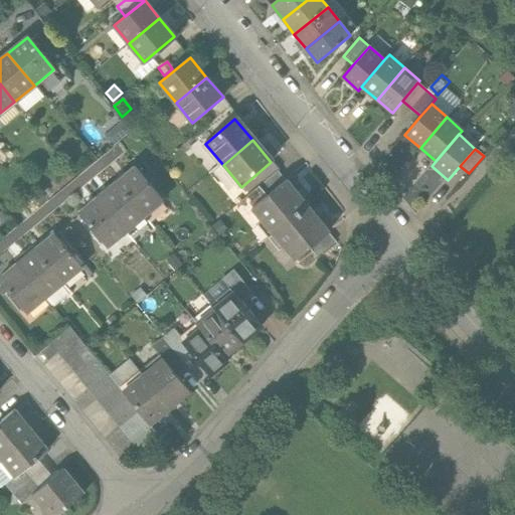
[(135,169),(117,184),(145,218),(163,203),(135,169)]
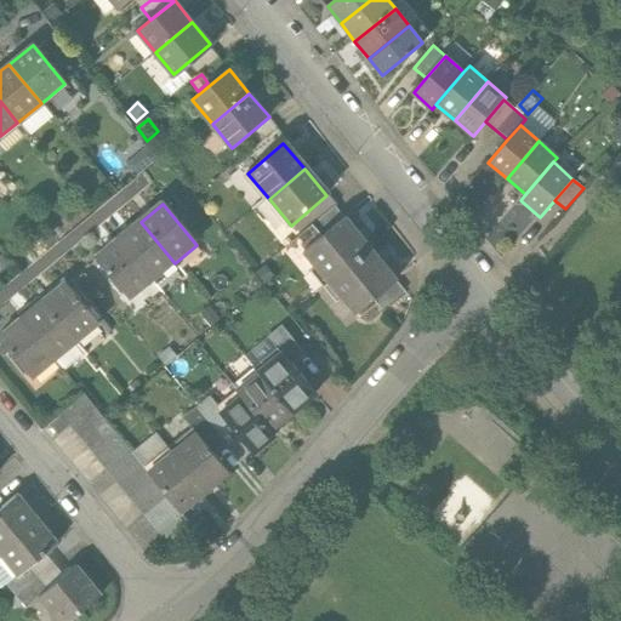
[(313,227),(322,238),(345,220),(336,209),(313,227)]
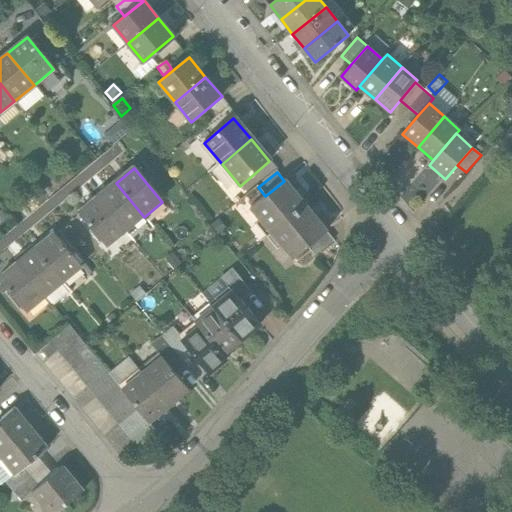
[(251,207),(272,233),(306,205),(285,180),(284,181),(265,196),(251,207)]
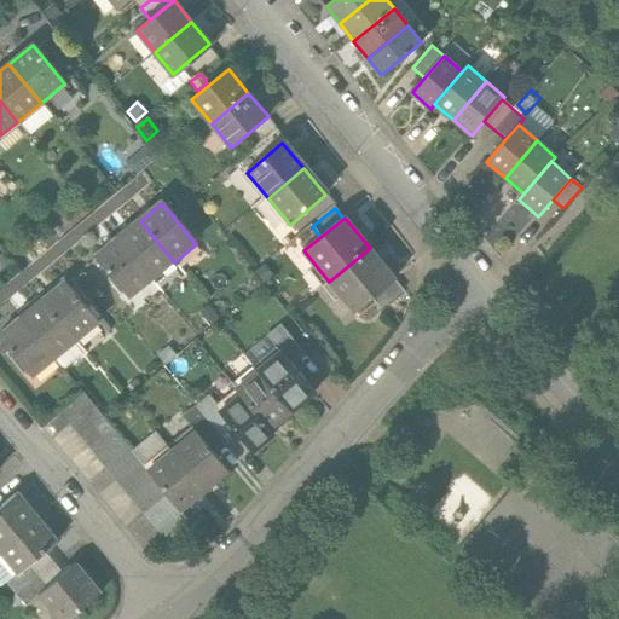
[(140,221),(119,239),(152,281),(174,262),(140,221)]
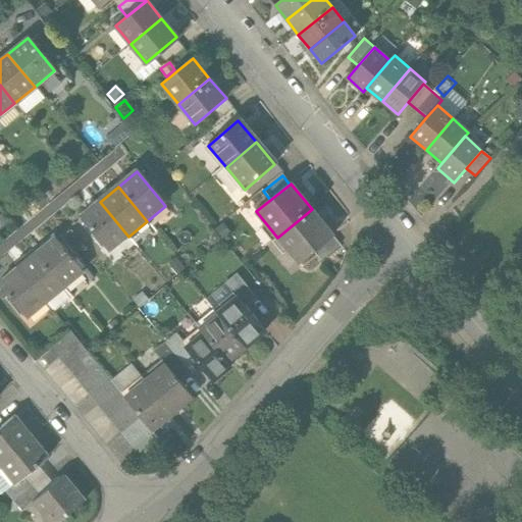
[(110,251),(128,237),(100,202),(82,216),(110,251)]
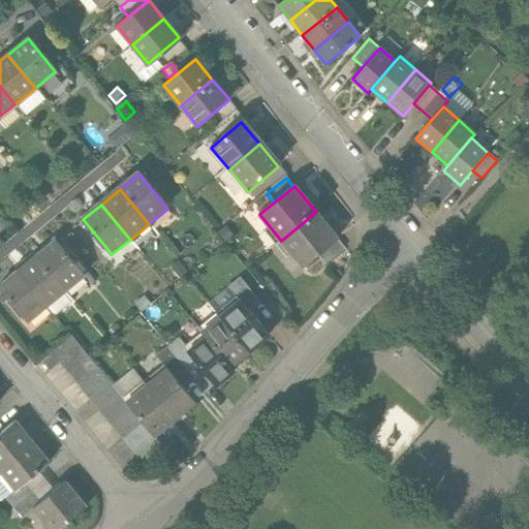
[(338,239),(316,212),(281,241),(303,267),(319,254),(338,239)]
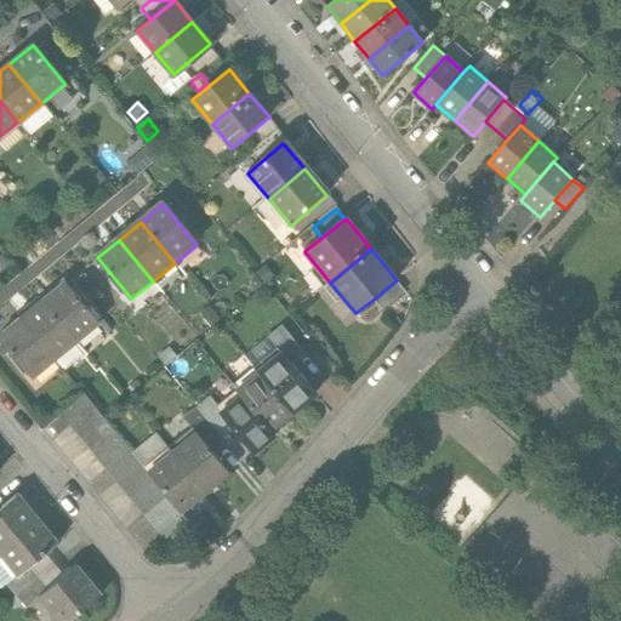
[(405,290),(397,280),(375,298),(382,308),(405,290)]
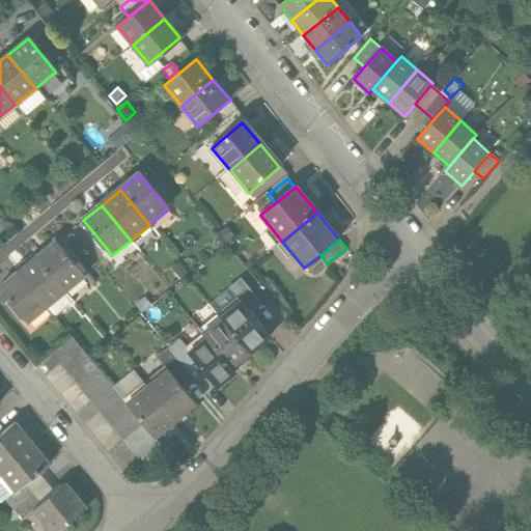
[(56,243),(37,258),(65,292),(84,278),(56,243)]
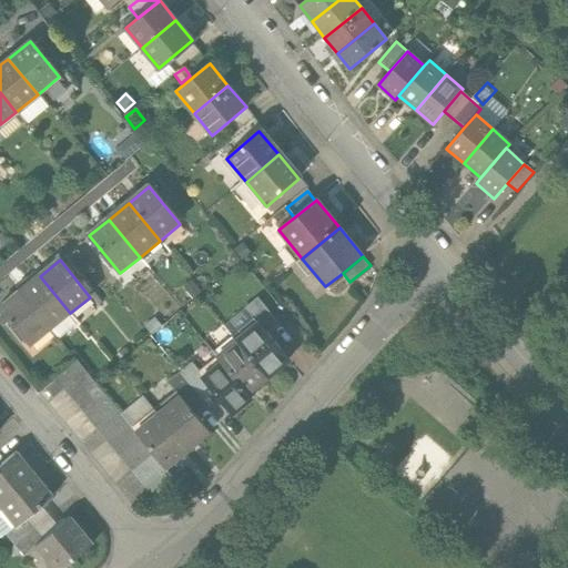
[(40,276),(20,292),(50,330),(70,313),(40,276)]
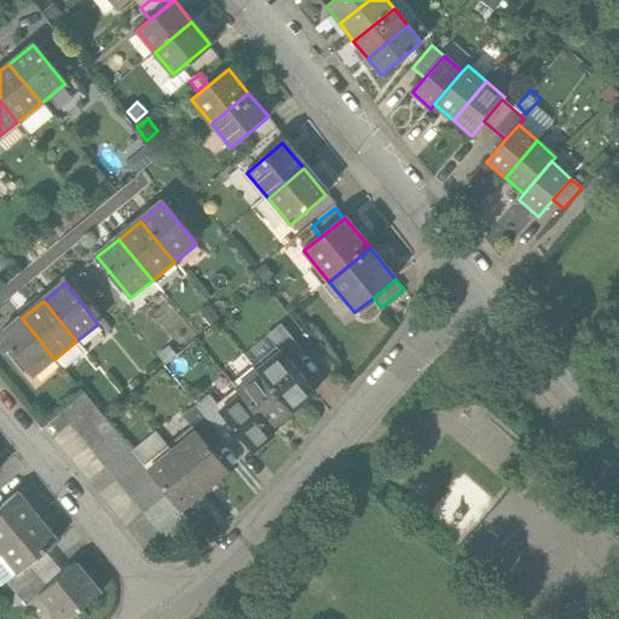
[(219,320),(208,306),(198,314),(209,328),(219,320)]
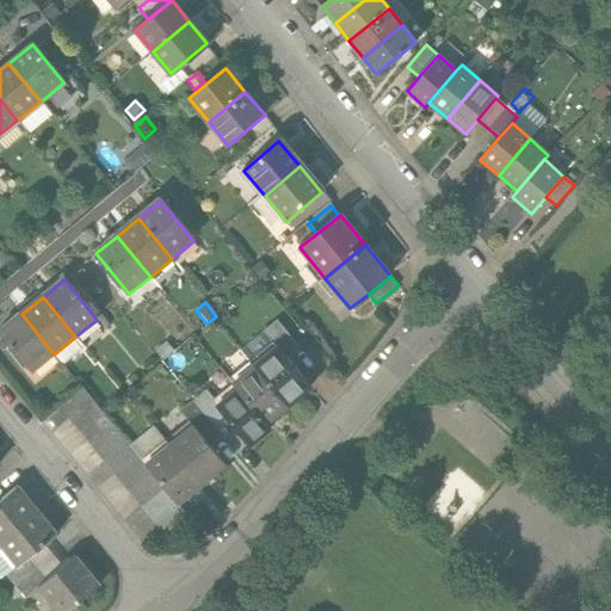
[(0,332),(34,372),(54,355),(22,314),(0,332)]
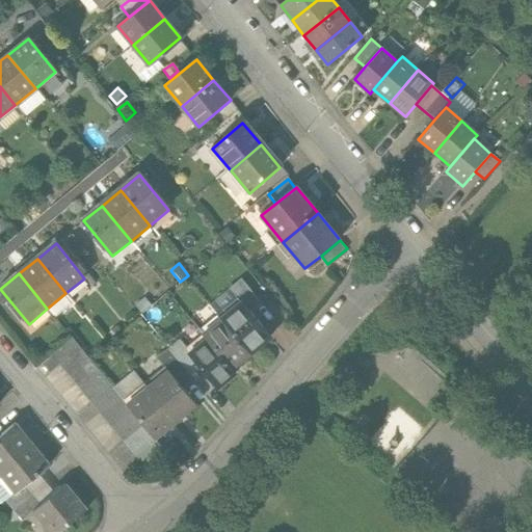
[(230,290),(242,304),(249,313),(261,304),(257,299),(241,281),(230,290)]
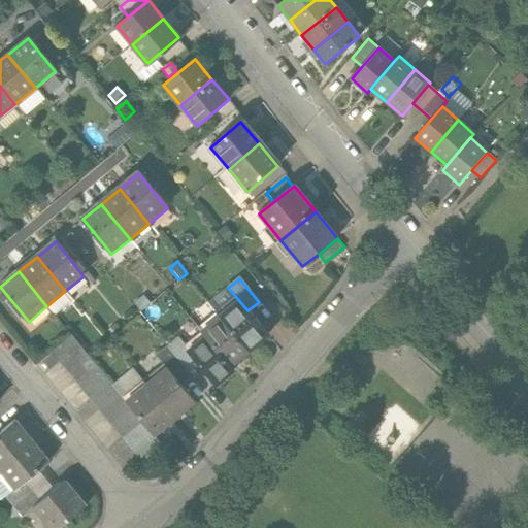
[(263,290),(255,297),(259,302),(248,310),(267,334),(287,319),(263,290)]
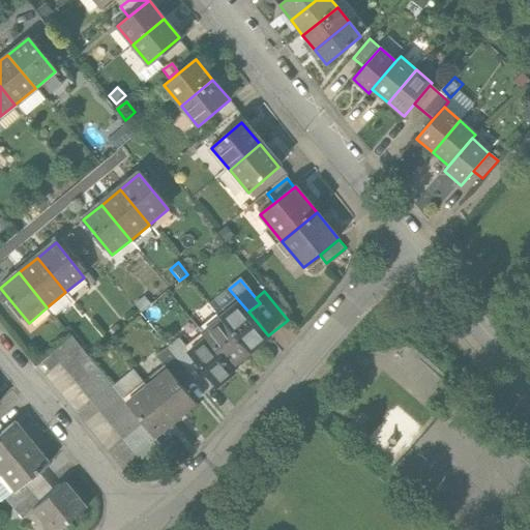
[(144,297),(135,304),(142,313),(151,305),(144,297)]
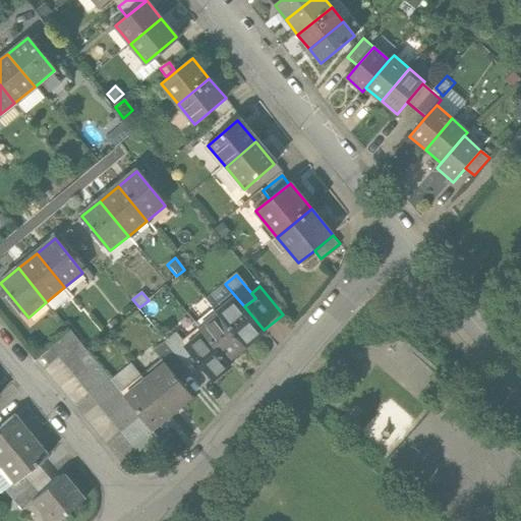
[(264,330),(244,306),(237,298),(219,313),(247,348),(266,333),(264,330)]
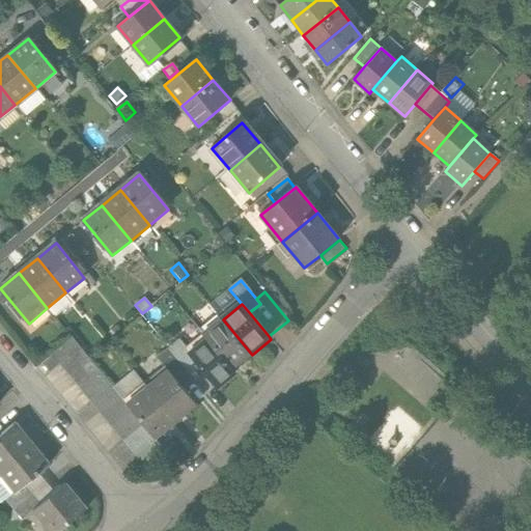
[(232,370),(252,355),(223,319),(203,335),(207,340),(232,370)]
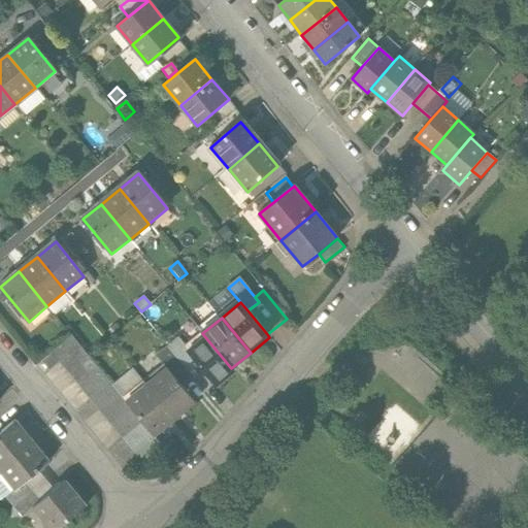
[(70,334),(51,351),(142,464),(162,448),(155,438),(127,403),(70,334)]
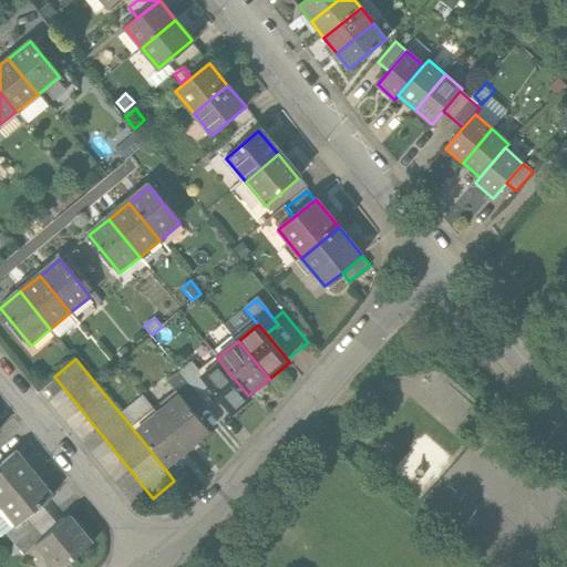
[(192,363),(179,373),(204,402),(215,392),(204,378),(192,363)]
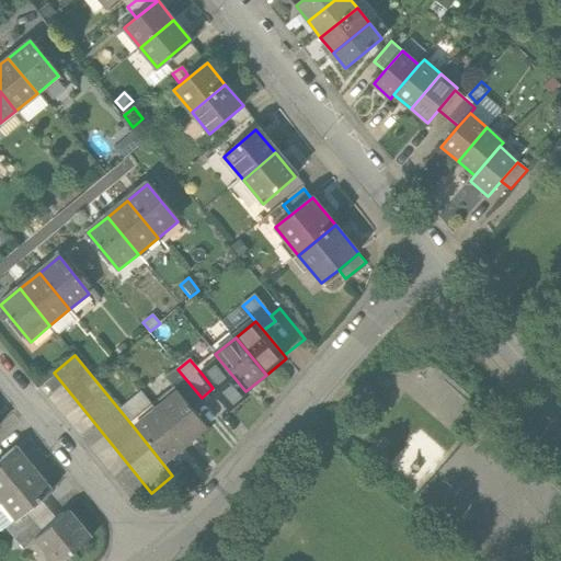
[(250,397),(245,391),(219,359),(202,374),(213,388),(232,412),(250,397)]
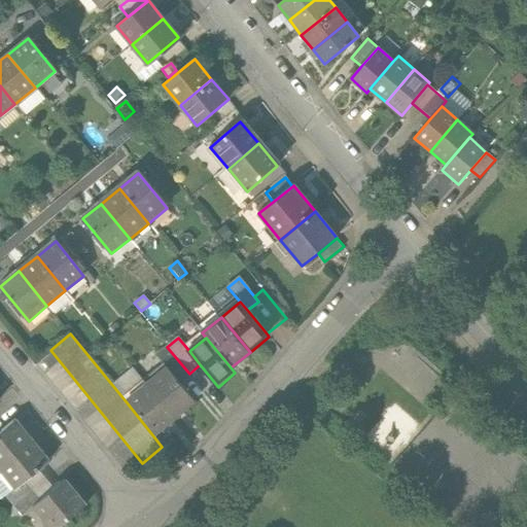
[(178,382),(189,374),(167,347),(156,355),(167,370),(178,382)]
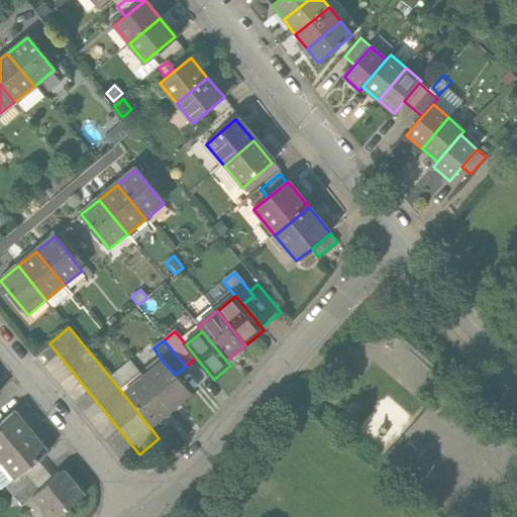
[(164,363),(143,379),(172,413),(192,397),(175,375),(164,363)]
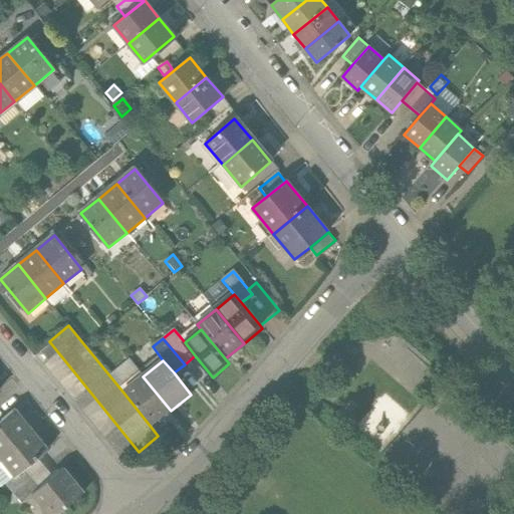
[(151,427),(171,411),(143,376),(123,393),(151,427)]
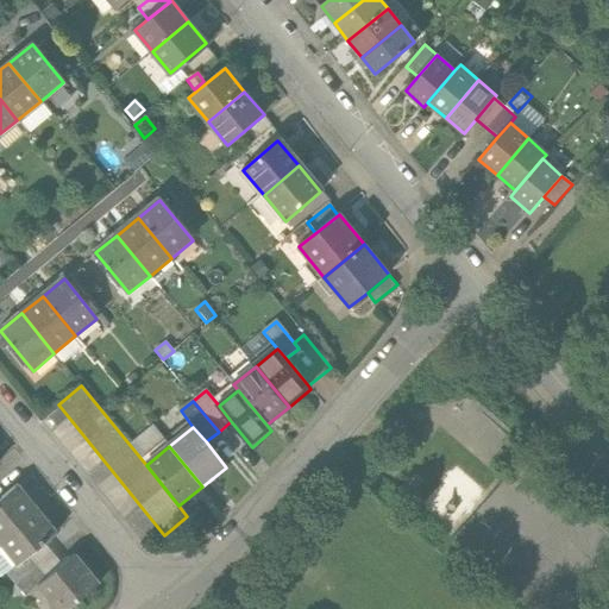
[(0,538),(36,509),(17,487),(0,500),(0,538)]
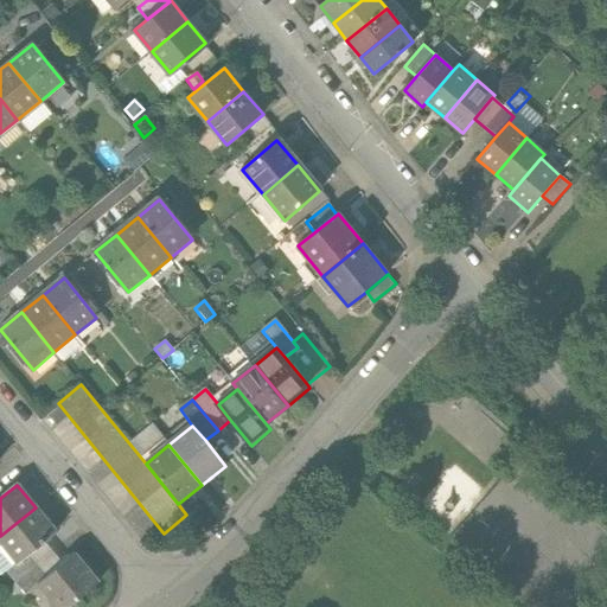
[(55,531),(36,508),(0,536),(0,541),(17,562),(43,541),(55,531)]
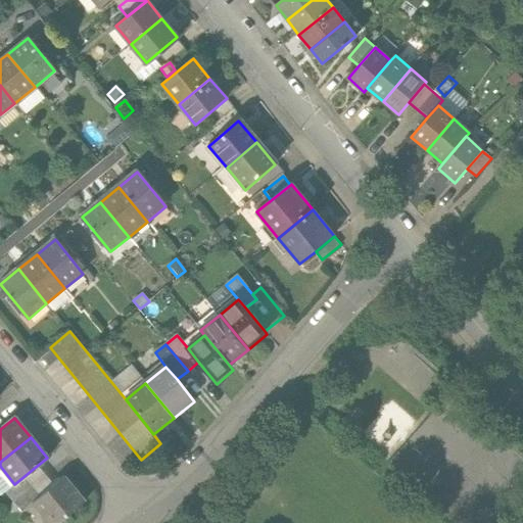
[(5,492),(13,503),(46,476),(37,466),(14,484),(5,492)]
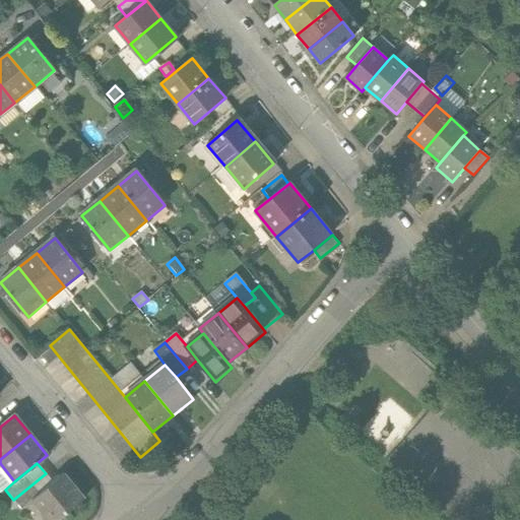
[(54,482),(46,473),(13,500),(21,509),(34,499),(54,482)]
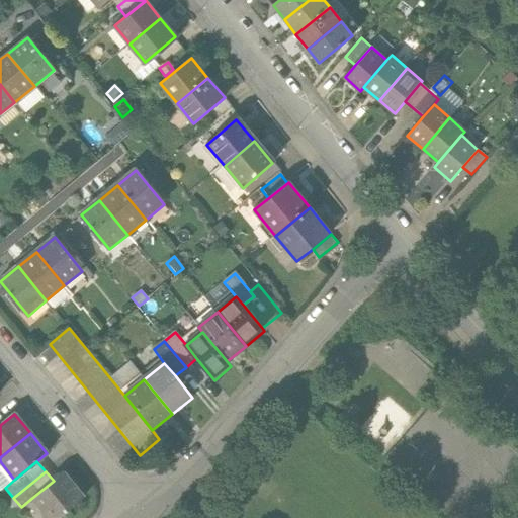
[(51,517),(58,517),(84,497),(64,472),(54,481),(33,497),(51,517)]
